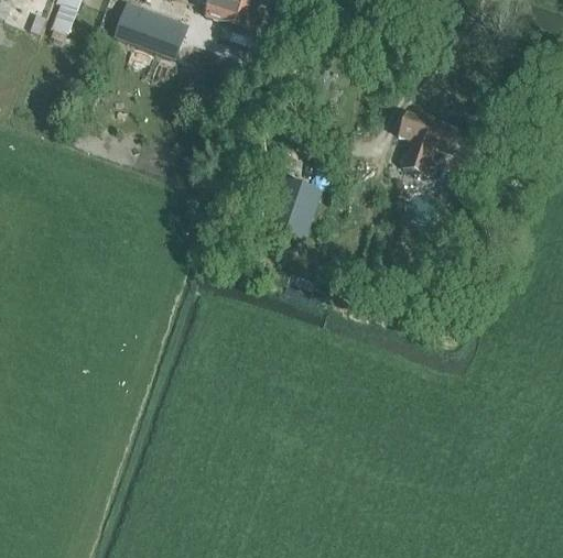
[(52,28),(68,34),(80,0),(56,0),(56,1),(61,3),(52,28)]
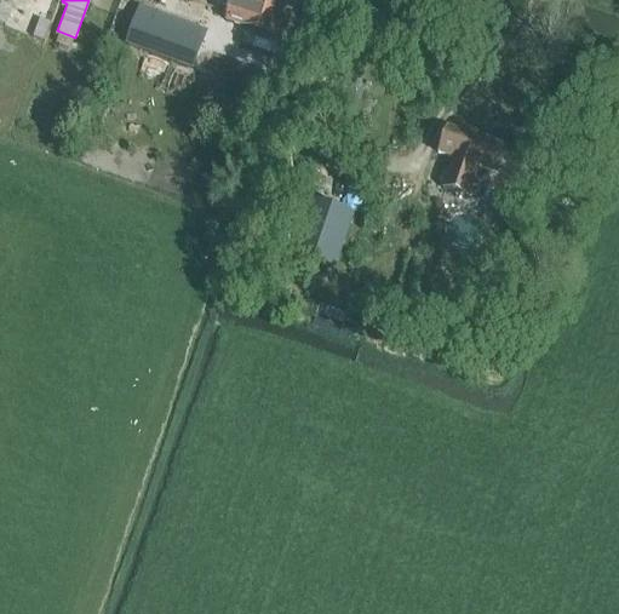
[(145,53),(193,70),(200,49),(193,46),(201,23),(136,0),(132,0),(119,36),(148,46),(145,53)]
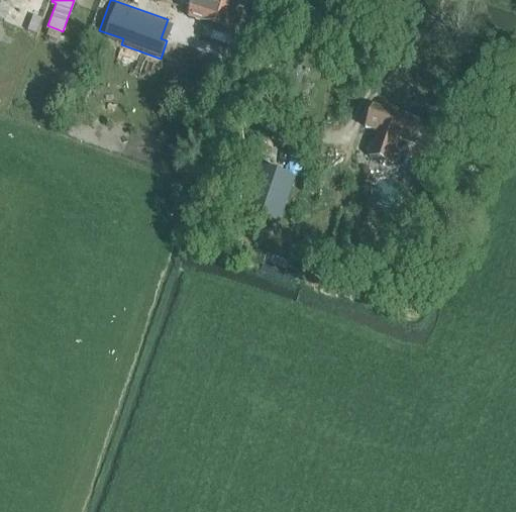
[(192,0),(188,14),(202,19),(228,26),(236,0),(192,0)]
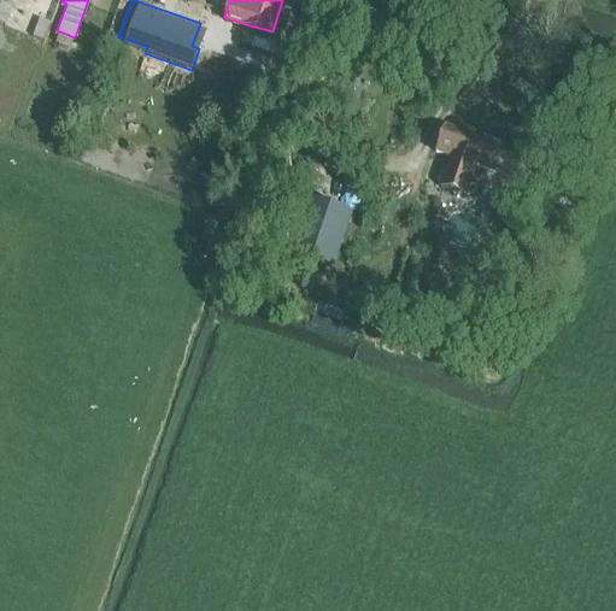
[(444,171),(438,186),(465,195),(476,163),(506,174),(516,147),(444,123),(434,150),(450,154),(444,171)]
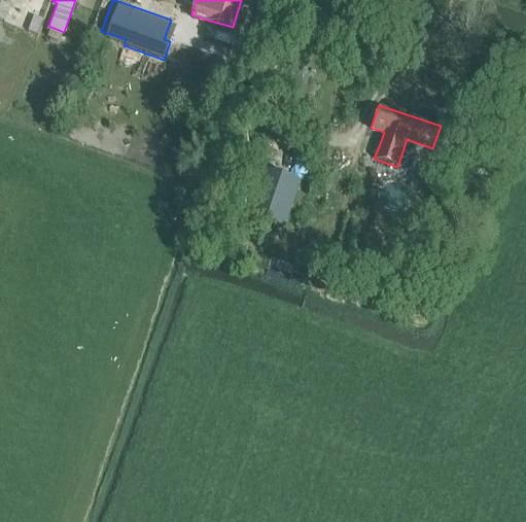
[(252,214),(282,224),(297,178),(268,168),(252,214)]
